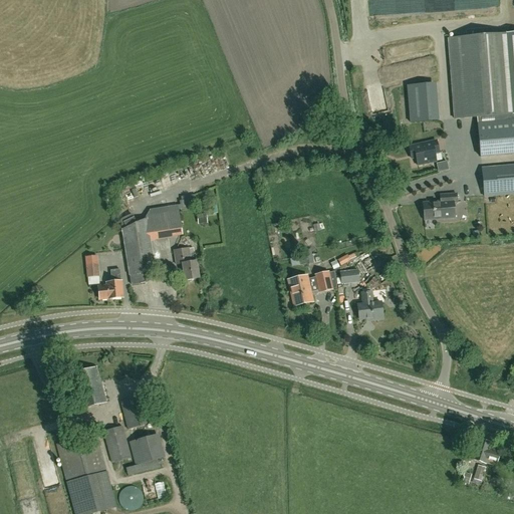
[(477,117),(480,158),(513,155),(513,33),(448,39),(455,119),(477,117)]
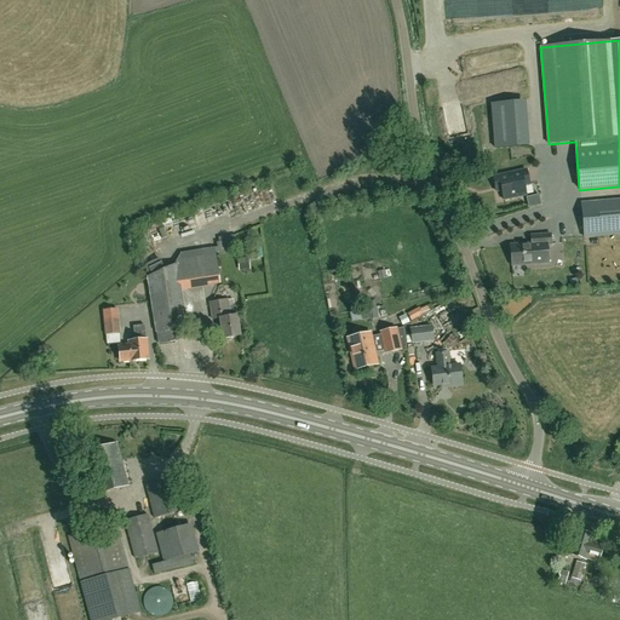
[(499,51),(500,62),(511,61),(510,50),(499,51)]
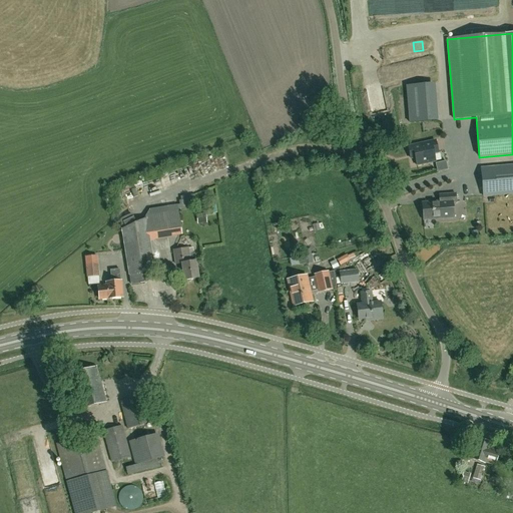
[(408,147),(411,158),(415,157),(417,165),(435,161),(434,153),(438,152),(435,141),(408,147)]
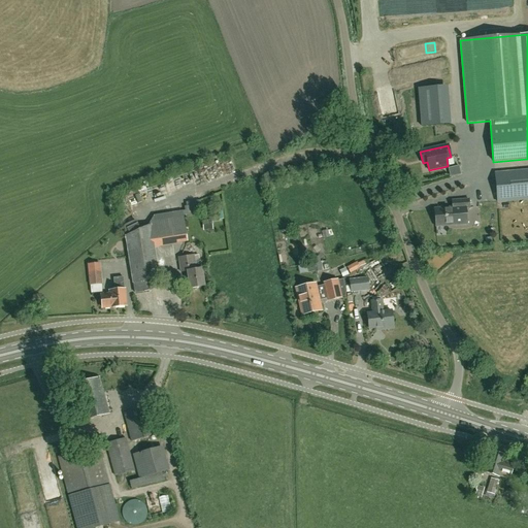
[(527,170),(495,174),(497,202),(527,199),(527,170)]
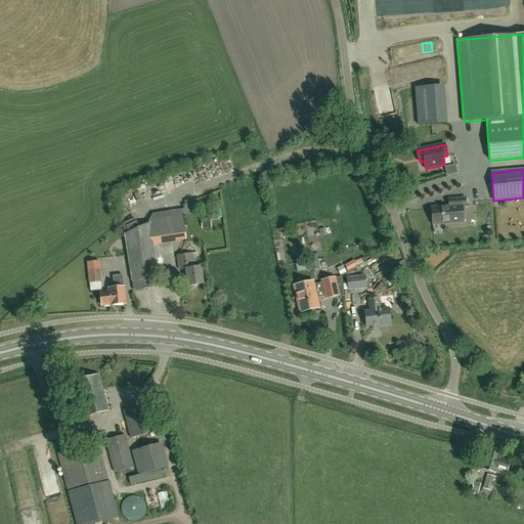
[(432,225),(442,224),(464,222),(462,207),(466,207),(465,198),(448,200),(448,207),(431,208),(431,211),(430,212),(430,218),(432,220),(432,225)]
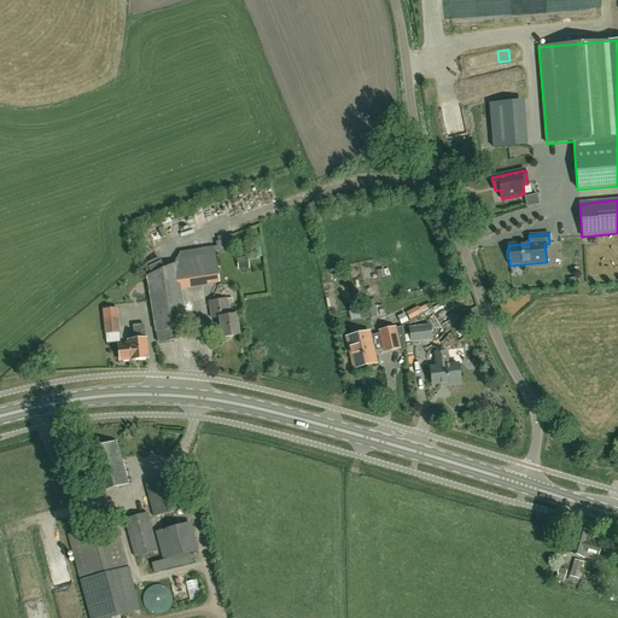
[(180,254),(175,264),(146,278),(156,333),(156,332),(158,343),(176,340),(174,328),(185,327),(179,287),(207,283),(200,251),(180,254)]
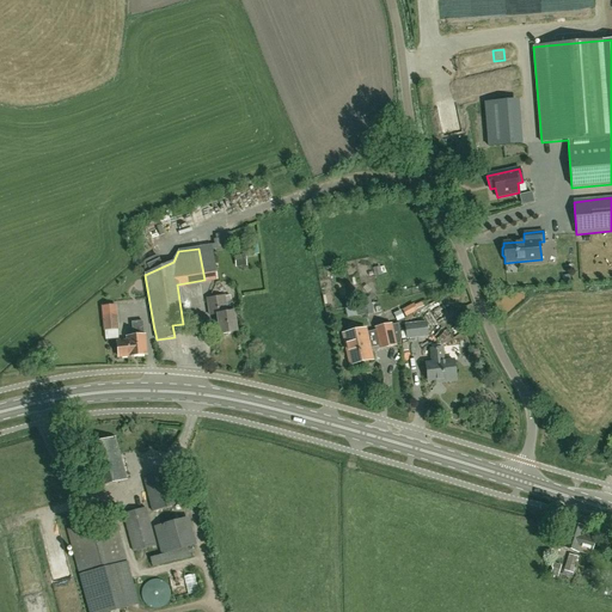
[(236,268),(246,267),(244,251),(237,251),(237,256),(234,257),(236,268)]
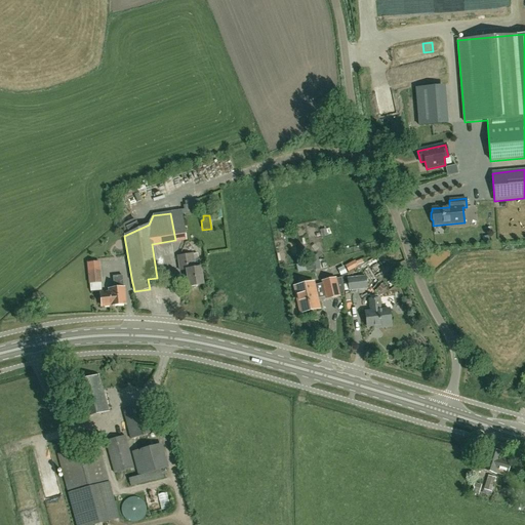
[(189,287),(203,285),(200,268),(198,261),(193,263),(192,254),(177,257),(179,272),(186,271),(189,287)]
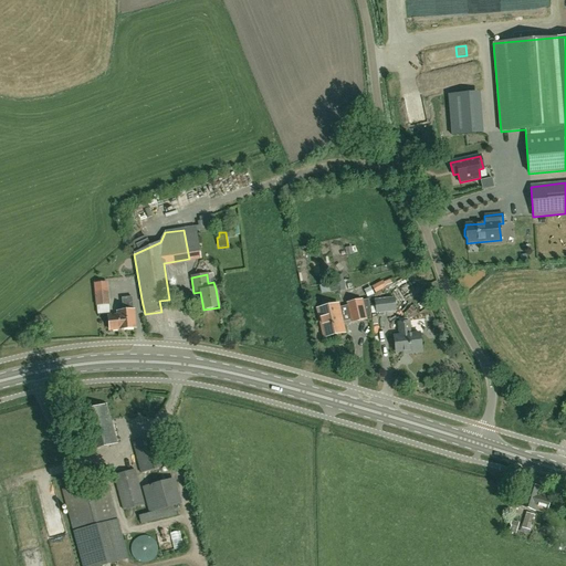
[(345,291),(342,278),(333,280),(336,293),(345,291)]
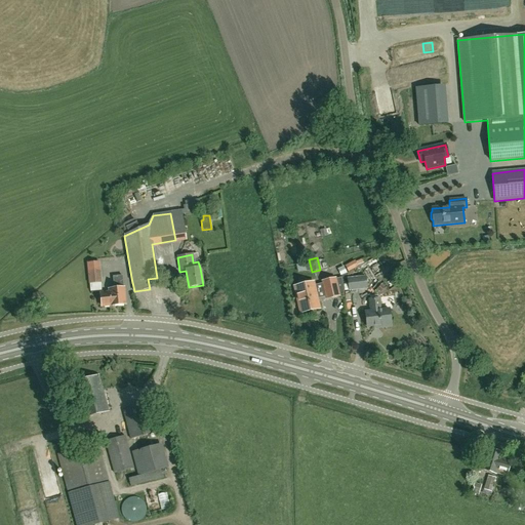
[(373,266),(378,275),(386,271),(381,261),(373,266)]
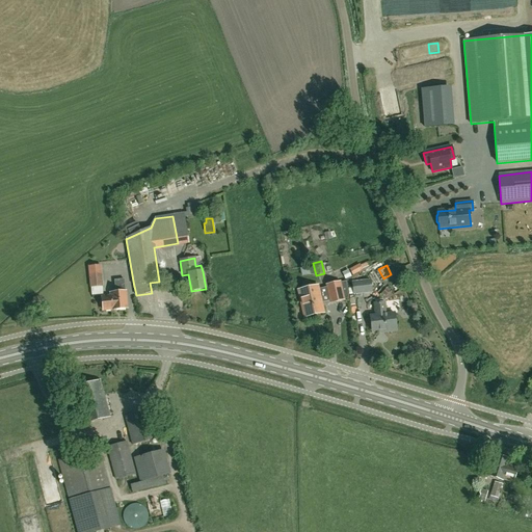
[(102,286),(101,266),(88,267),(90,287),(102,286)]
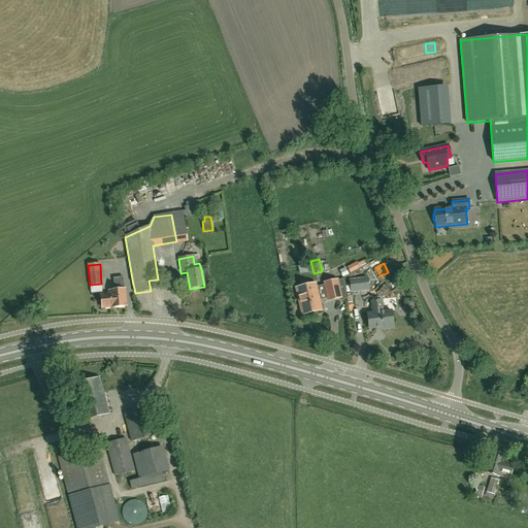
[(357,264),(348,269),(350,273),(359,268),(357,264)]
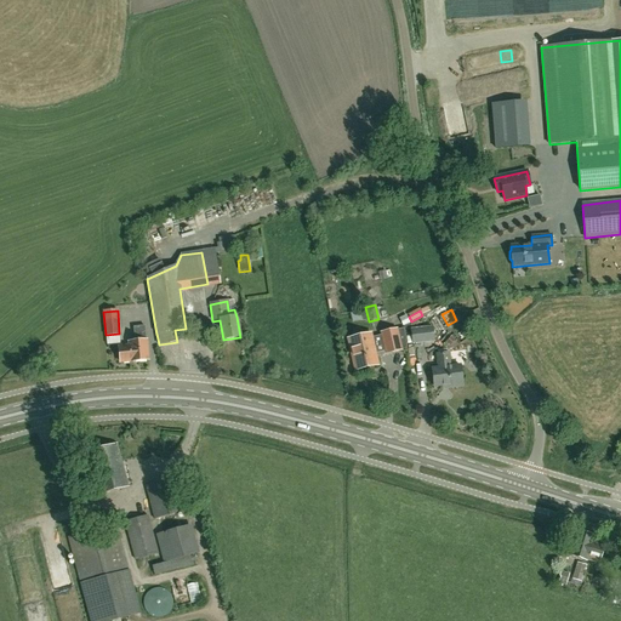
[(120,363),(148,360),(146,340),(144,326),(134,328),(135,342),(127,342),(127,347),(119,347),(120,363)]
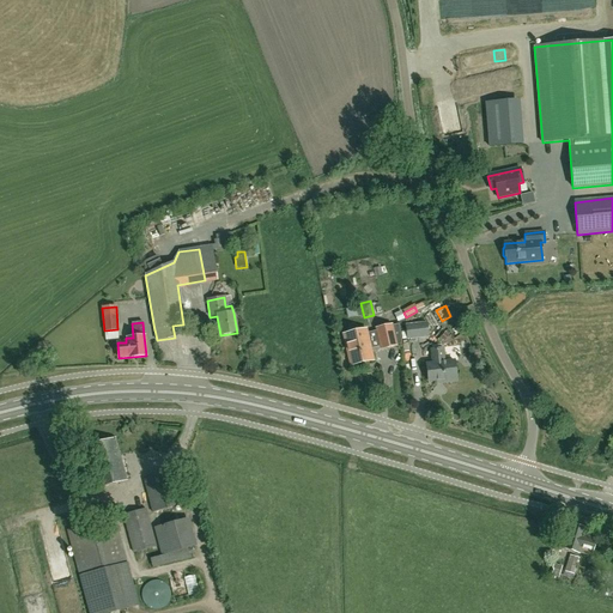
[(376,328),(381,349),(381,350),(395,345),(401,345),(398,322),(390,323),(376,328)]
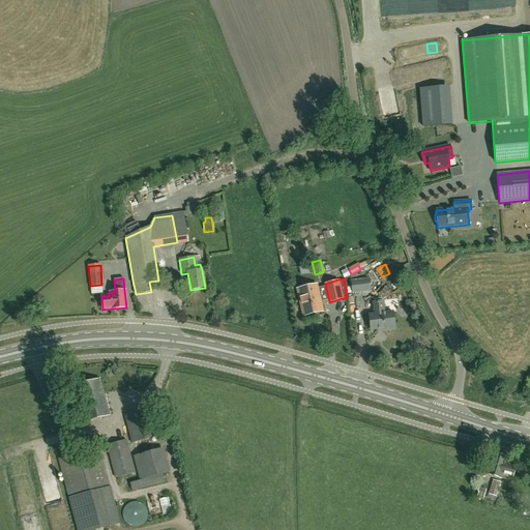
[(352,294),(371,292),(369,278),(350,281),(352,294)]
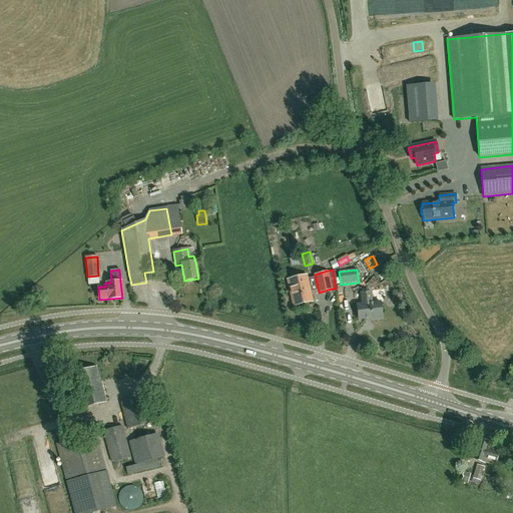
[(366,283),(370,287),(377,280),(373,276),(366,283)]
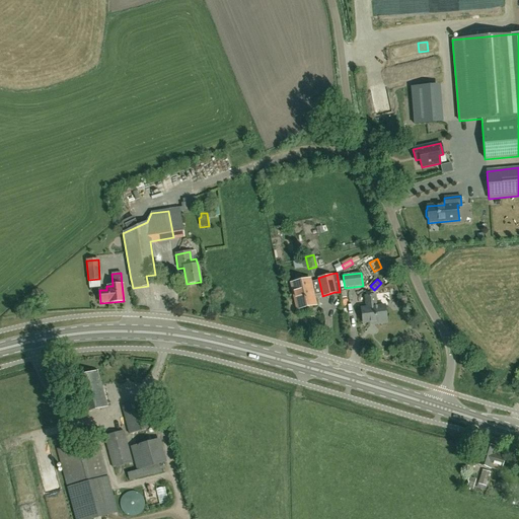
[(297,309),(315,305),(309,280),(291,284),(297,309)]
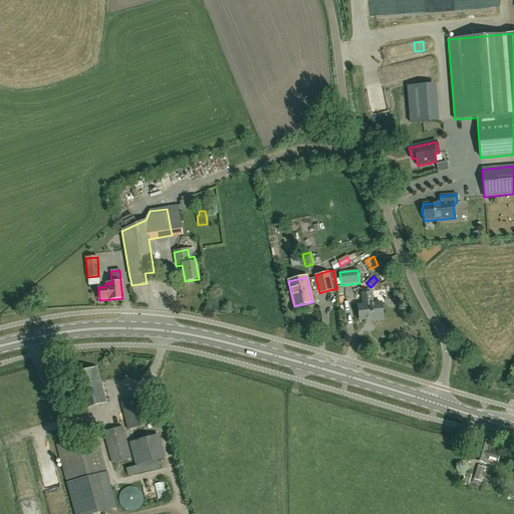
[(371,321),(382,320),(380,303),(372,304),(371,293),(361,294),(362,305),(357,306),(359,320),(371,318),(371,321)]
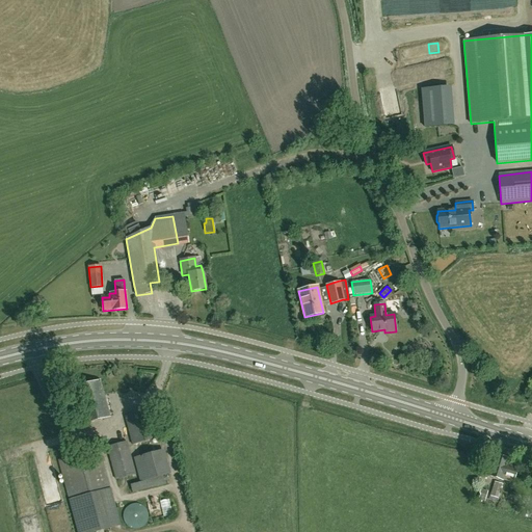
[(100,381),(74,389),(84,424),(110,417),(100,381)]
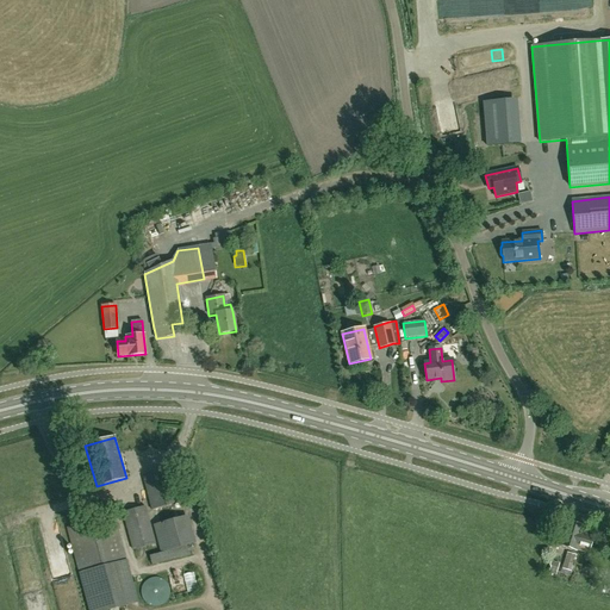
[(173,470),(144,478),(151,510),(181,502),(173,470)]
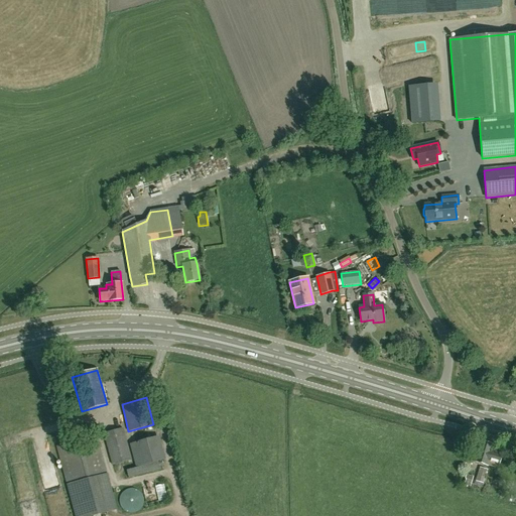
[(122,428),(104,433),(112,466),(131,461),(122,428)]
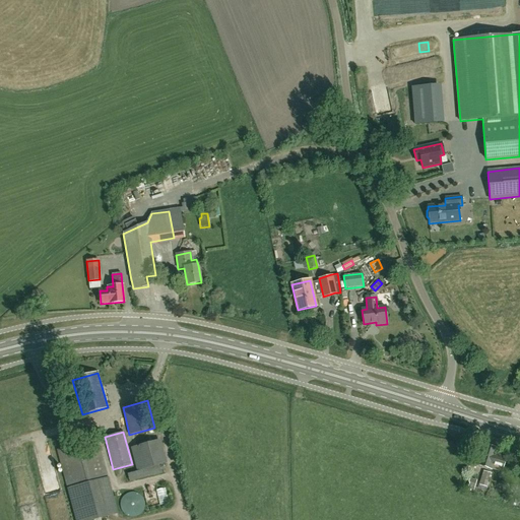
[(96,439),(57,450),(68,489),(76,519),(93,519),(118,514),(108,478),(96,439)]
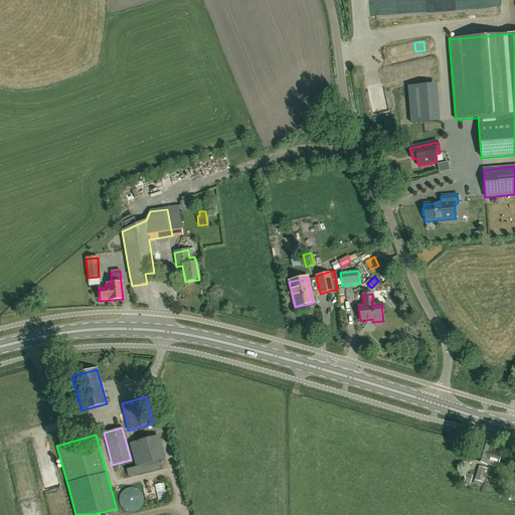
[(159,436),(129,444),(136,467),(165,459),(159,436)]
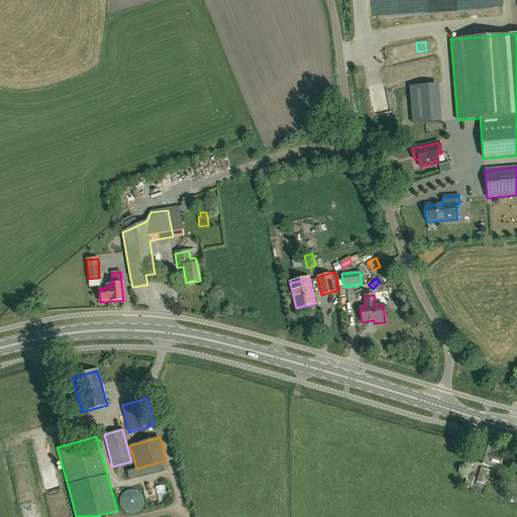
[(500,464),(502,455),(492,452),(494,446),(481,442),(475,462),(488,467),(489,461),(500,464)]
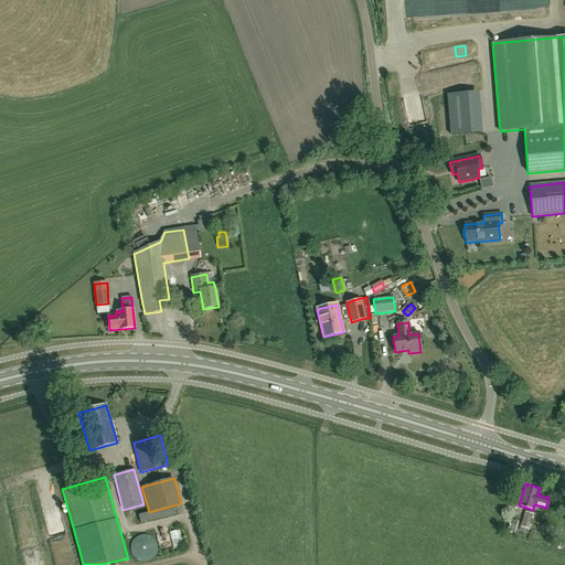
[(530,530),(534,515),(524,512),(520,526),(530,530)]
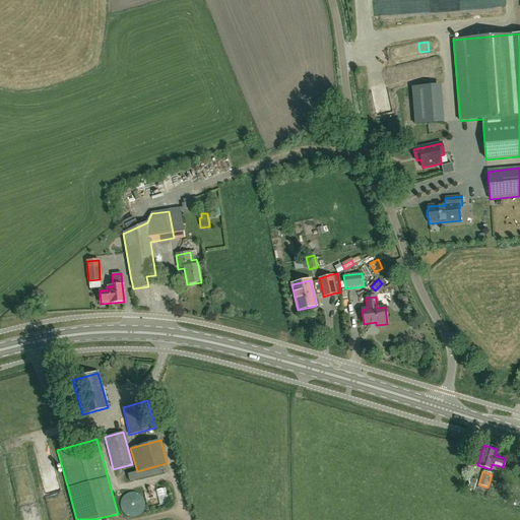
[(141,497),(137,494),(132,493),(128,494),(124,497),(121,500),(120,505),(121,510),(124,514),(128,516),(132,517),(137,516),(141,514),(143,510),(144,505),(143,500),(141,497)]
